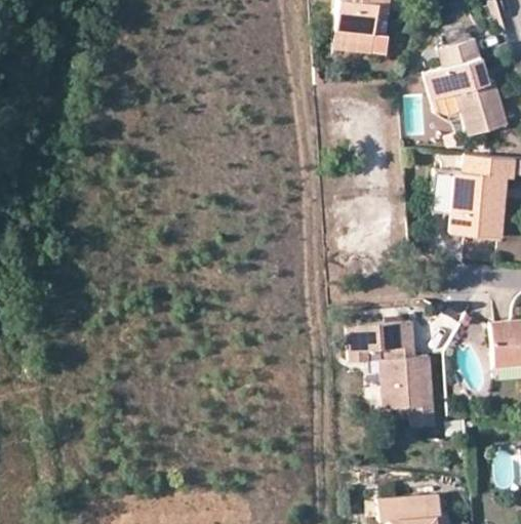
[(339,0),(336,31),(375,35),(377,11),(377,3),(384,3),(384,0),(339,0)]
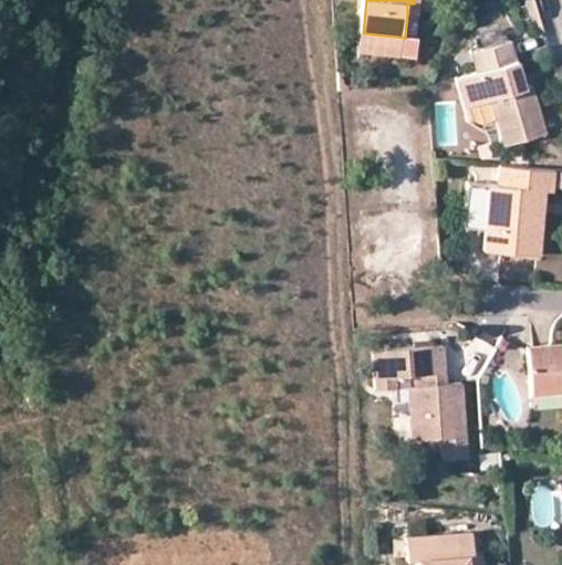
[(407,3),(407,12),(419,12),(419,0),(414,0),(414,3),(407,3)]
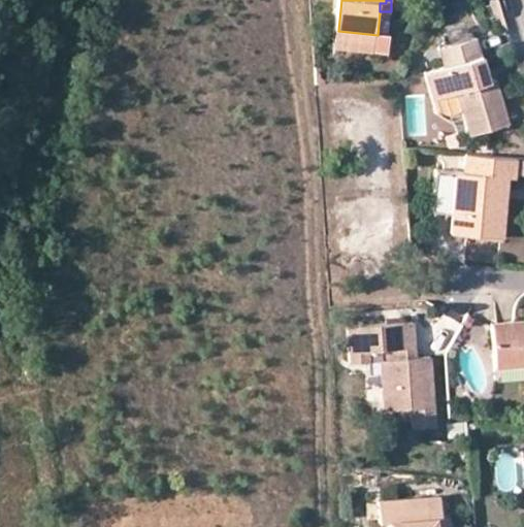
[(378,35),(338,31),(336,47),(375,52),(378,35)]
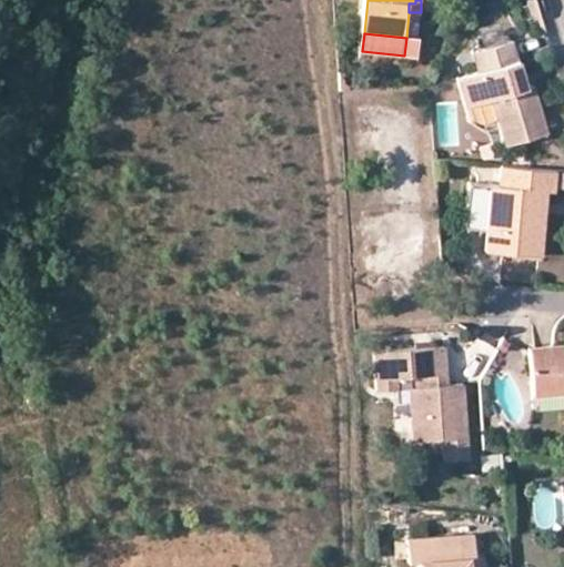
[(514,41),(475,53),(480,72),(460,78),(469,108),(494,101),(507,145),(550,133),(536,87),(529,89),(514,41)]
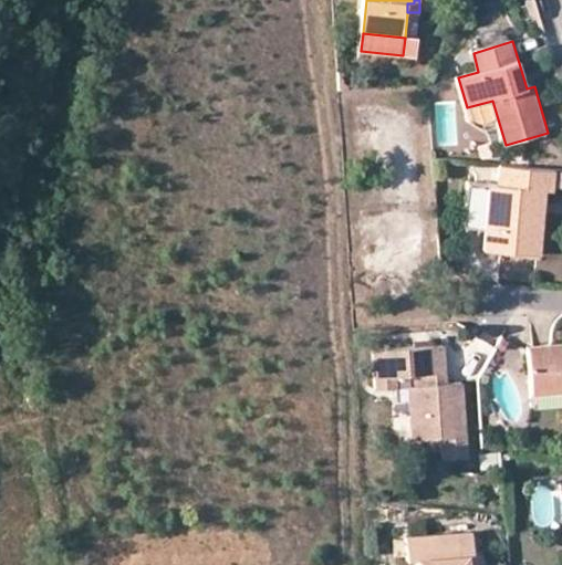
[(557,171),(502,166),(500,187),(491,185),(484,251),(539,257),(547,192),(554,192),(557,171)]
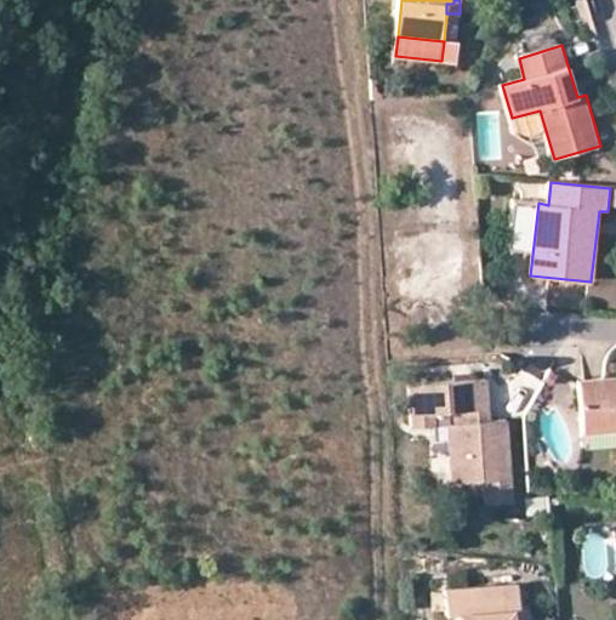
[(518,302),(488,299),(488,310),(518,312),(518,302)]
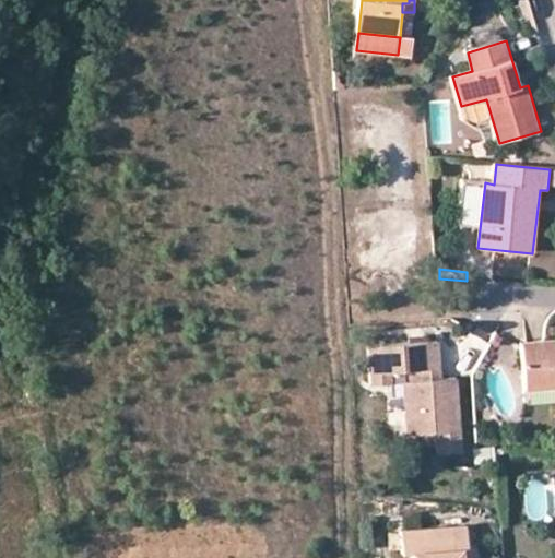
[(394,372),(424,371),(443,369),(440,341),(372,347),(375,388),(394,386),(394,372)]
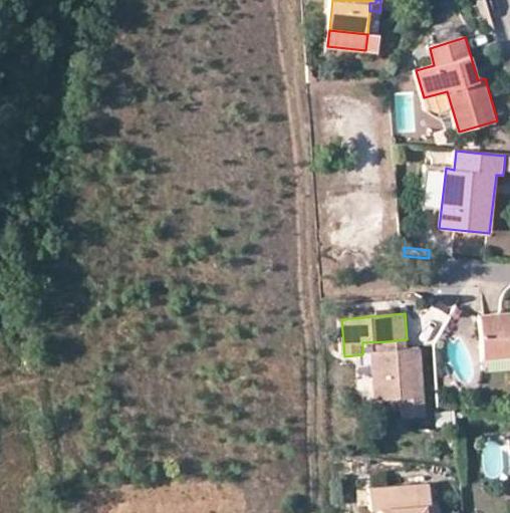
[(509,314),(480,318),(484,359),(509,356),(509,314)]
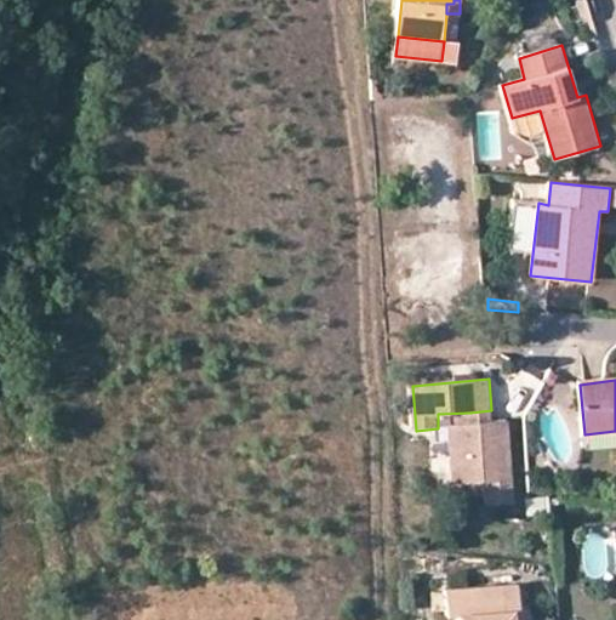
[(491,410),(471,413),(472,426),(492,424),(491,410)]
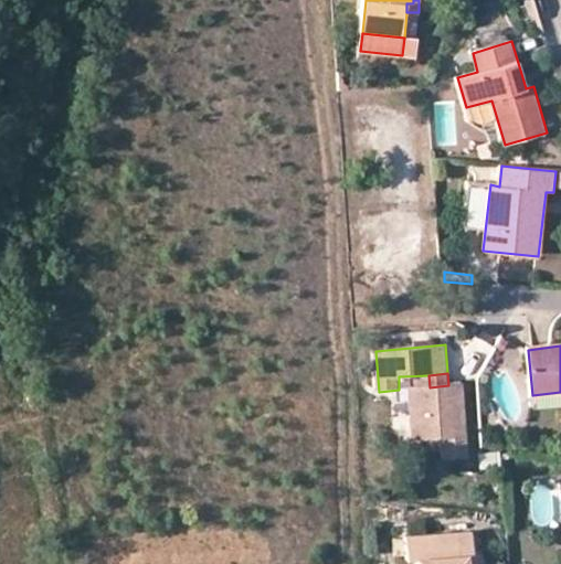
[(464,384),(448,385),(430,387),(412,389),(416,439),(446,439),(447,459),(469,456),(464,384)]
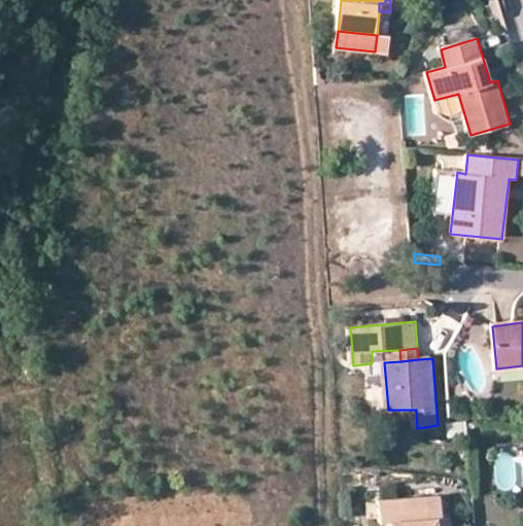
[(497,383),(522,380),(522,365),(496,369),(497,383)]
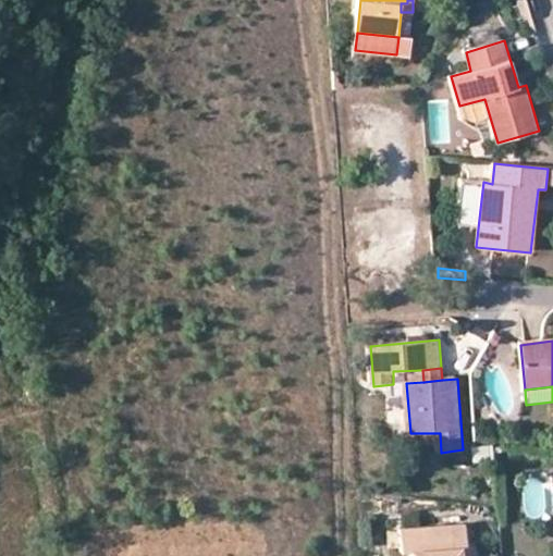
[(464,524),(403,529),(404,552),(414,552),(413,555),(461,555),(459,546),(466,546),(464,524)]
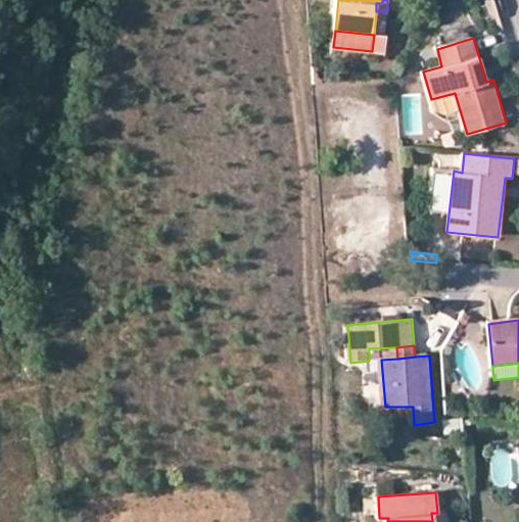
All buildings are outlined.
